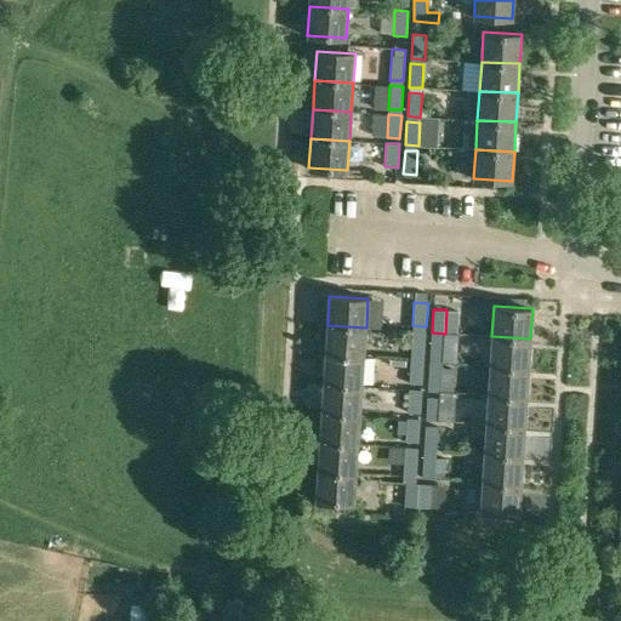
[(328,325),(325,354),(364,357),(366,328),(328,325)]
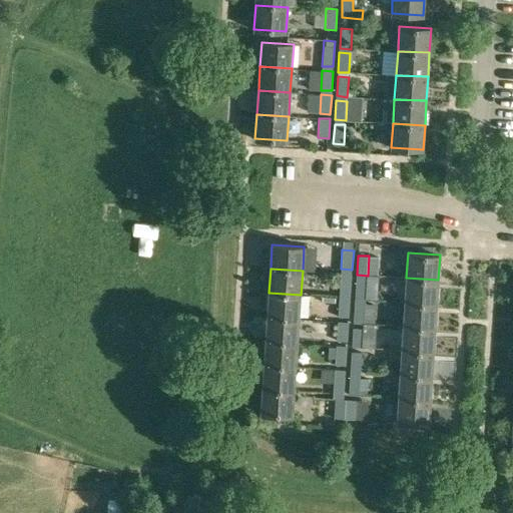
[(341,274),(339,298),(350,298),(352,274),(341,274)]
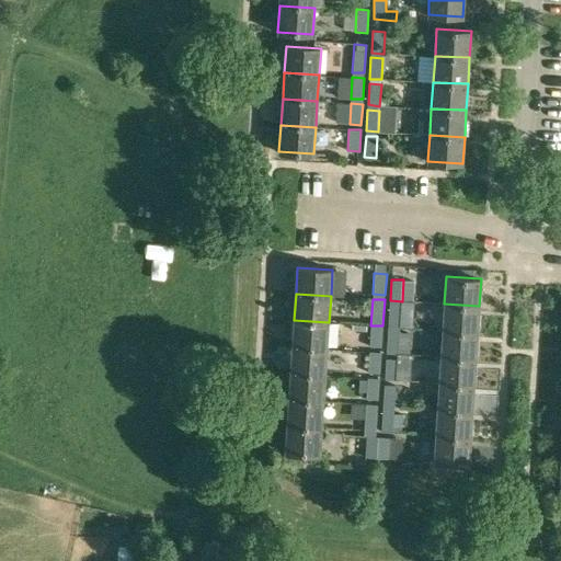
[(444,304),(443,330),(478,332),(479,306),(444,304)]
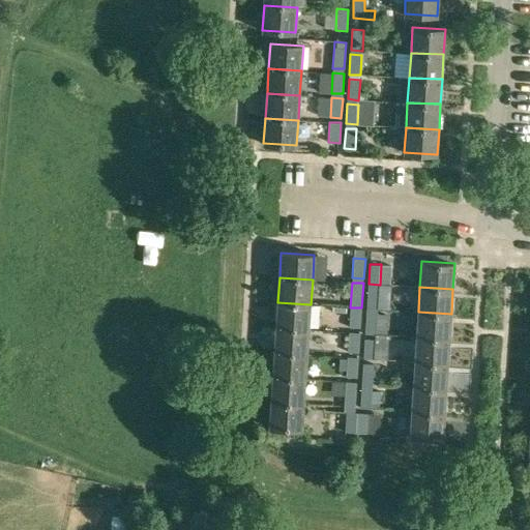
[(369,289),(367,308),(378,308),(379,289),(369,289)]
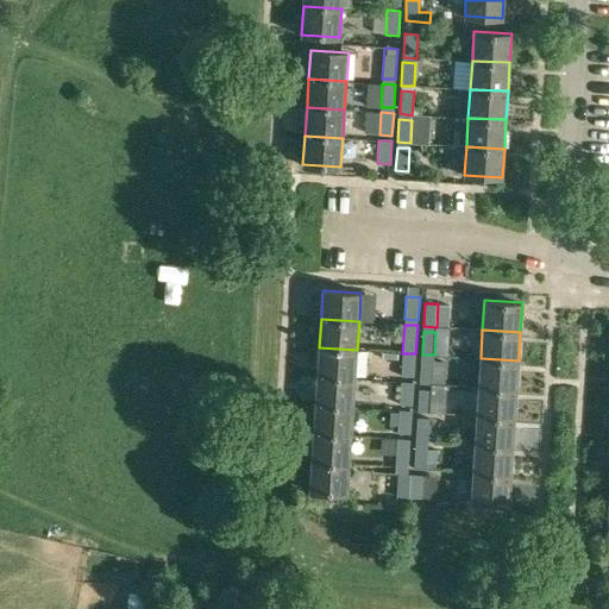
[(319,347),(316,376),(355,378),(357,350),(319,347)]
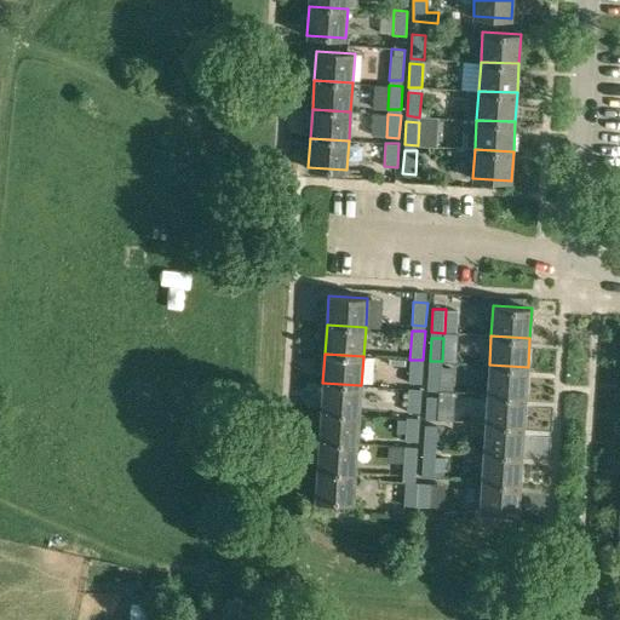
[(423,360),(409,360),(408,383),(422,384),(423,360)]
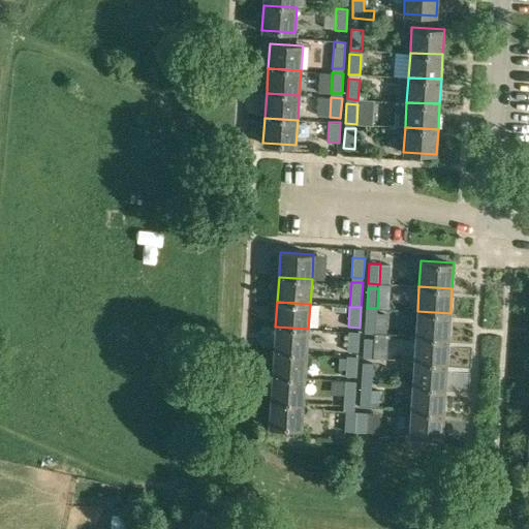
[(377,308),(367,308),(365,333),(384,334),(385,319),(377,313),(377,308)]
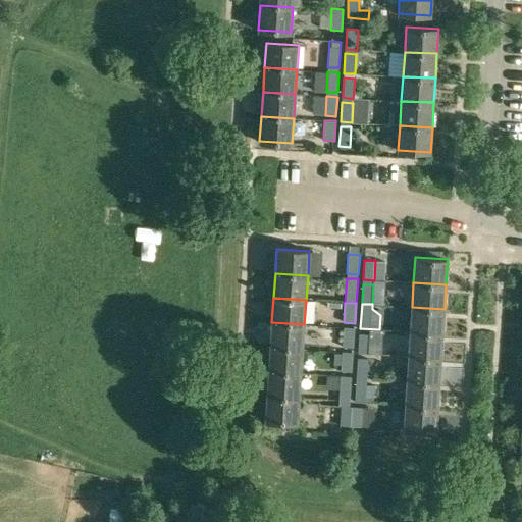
[(412,307),(410,331),(442,333),(445,309),(412,307)]
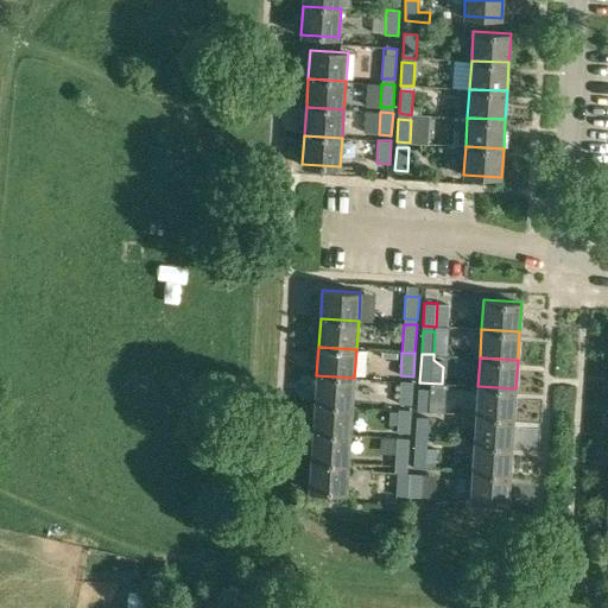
[(316,375),(315,404),(353,406),(354,378),(316,375)]
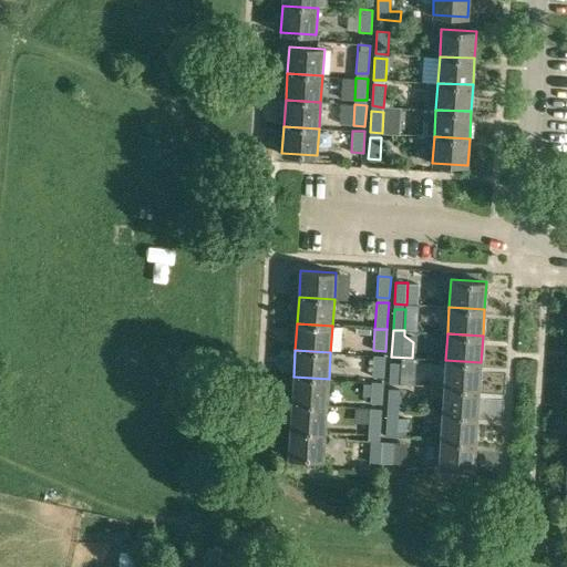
[(384,378),(385,356),(373,354),(372,377),(384,378)]
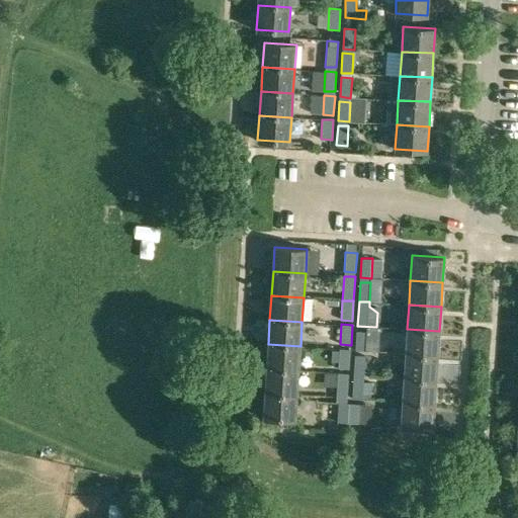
[(407,329),(406,353),(438,355),(439,331),(407,329)]
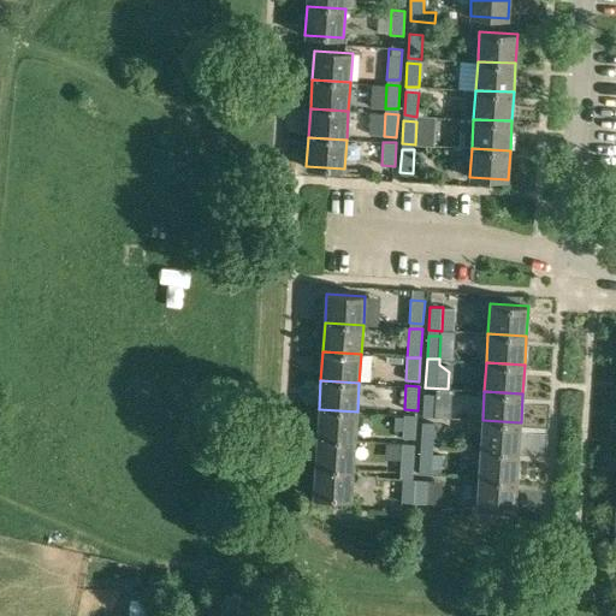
[(424,394),(422,416),(434,416),(436,394),(424,394)]
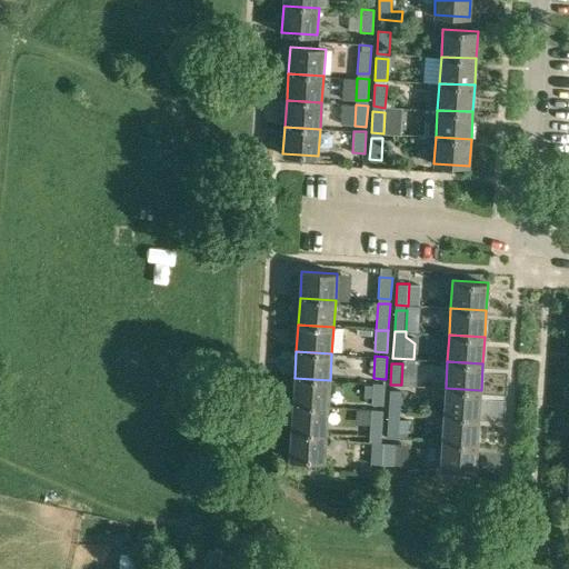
[(401,385),(411,386),(411,375),(402,373),(401,385)]
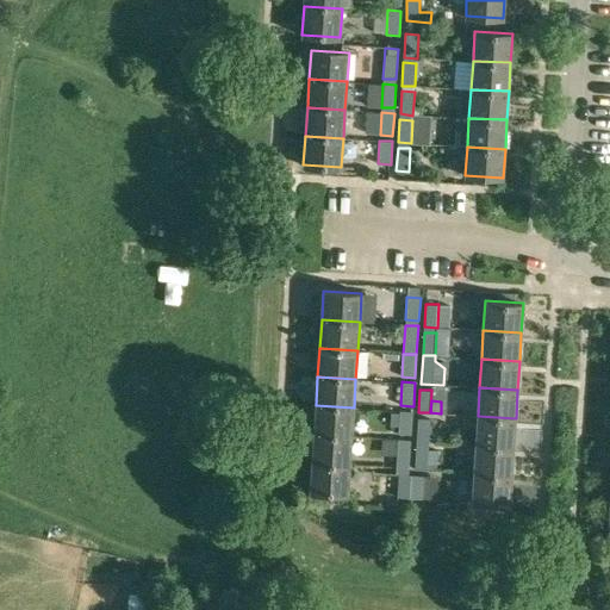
[(316,405),(313,434),(352,436),(354,408),(316,405)]
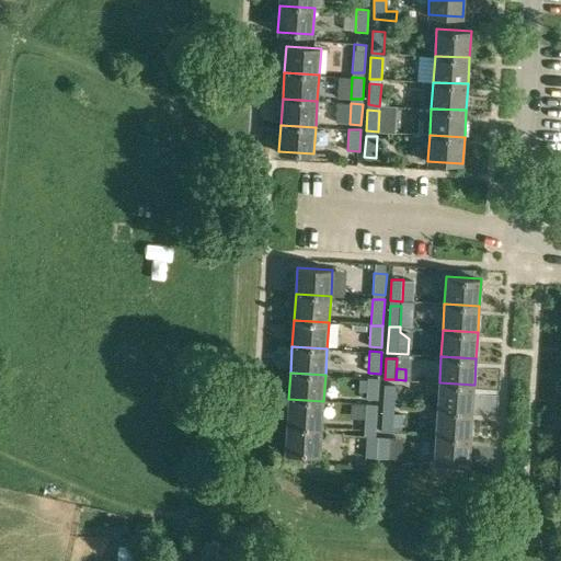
[(366,399),(378,400),(379,378),(368,377),(367,381),(359,381),(359,391),(367,392),(366,399)]
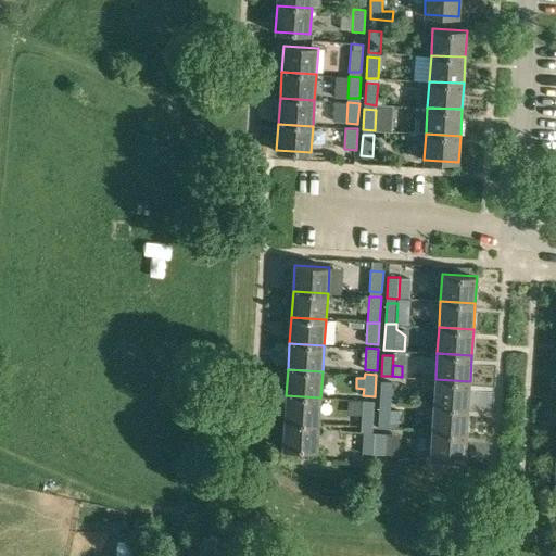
[(436,379),(433,405),(468,407),(470,381),(436,379)]
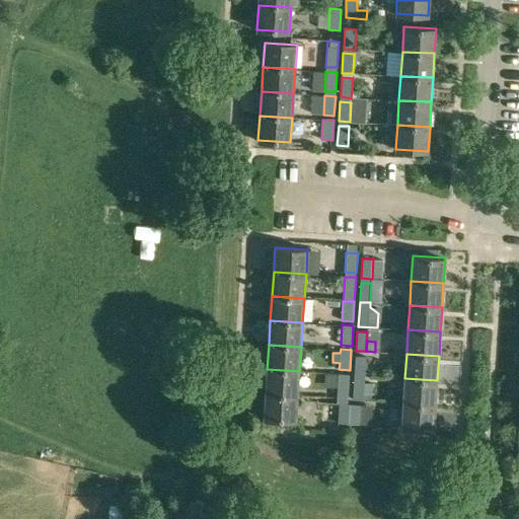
[(366,376),(367,356),(356,356),(355,375),(366,376)]
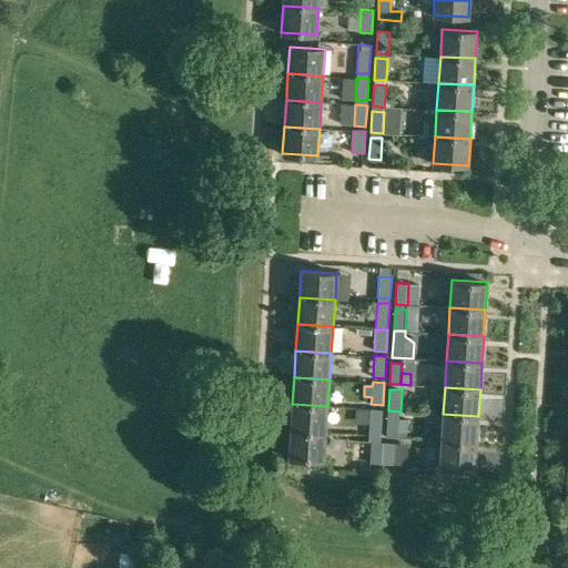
[(292,404),(291,430),(325,433),(327,406),(292,404)]
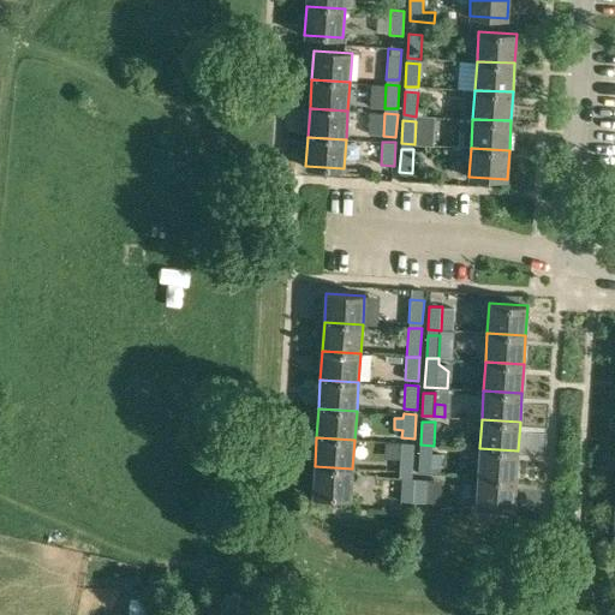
[(412,466),(415,443),(401,442),(400,466),(412,466)]
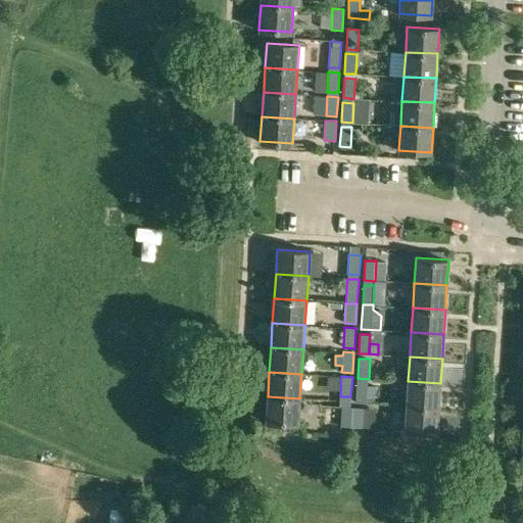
[(408,381),(407,406),(438,408),(440,383),(408,381)]
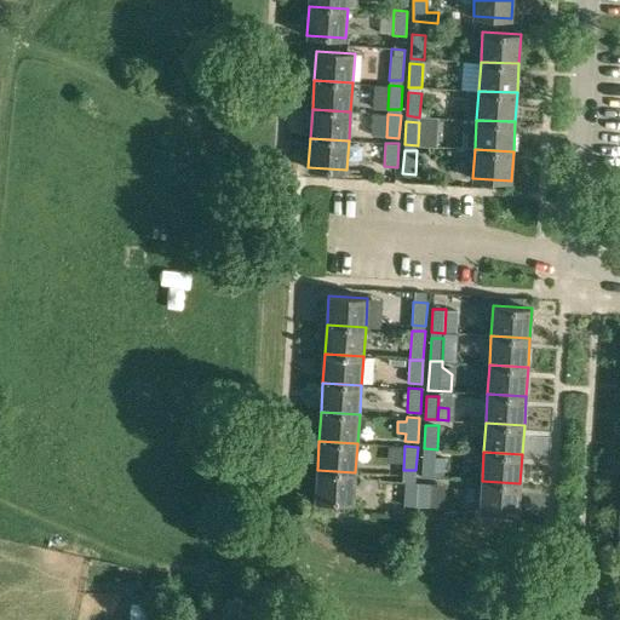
[(435,478),(436,454),(423,454),(422,477),(435,478)]
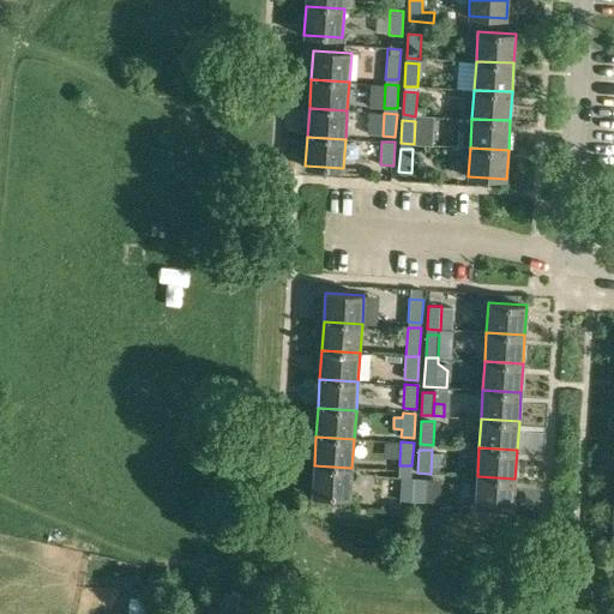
[(351,468),(314,465),(312,494),(350,497),(351,468)]
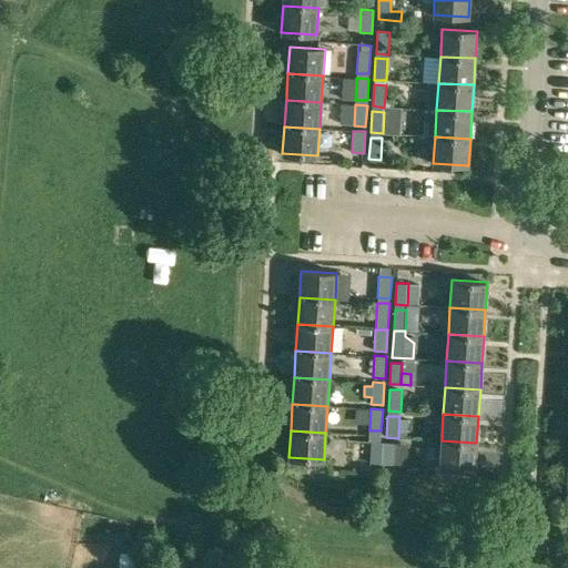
[(372,440),(361,439),(361,440),(357,440),(356,458),(359,459),(359,462),(382,464),(383,442),(372,440)]
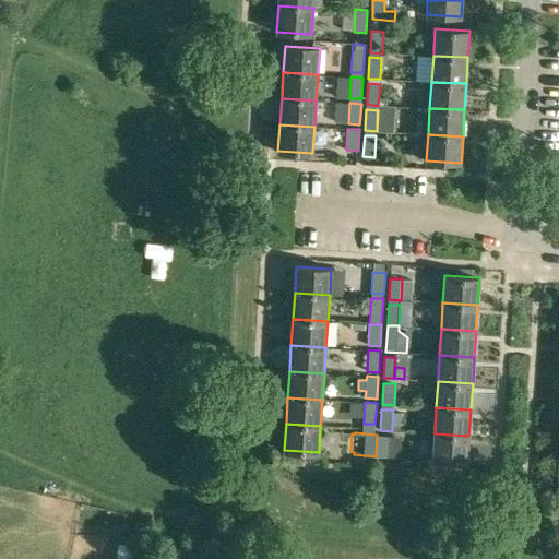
[(468,436),(435,433),(432,460),(467,462),(468,436)]
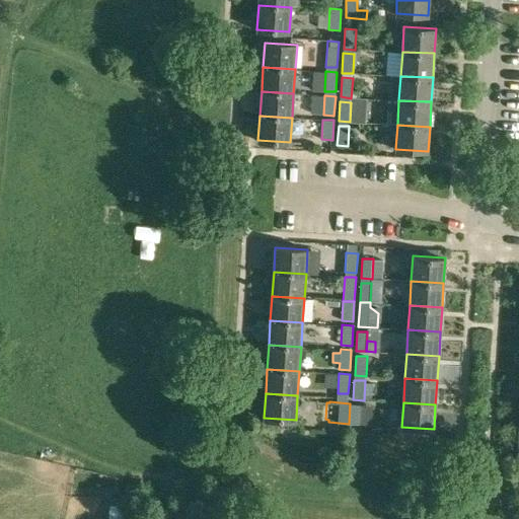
[(358,424),(360,404),(350,403),(349,424),(358,424)]
